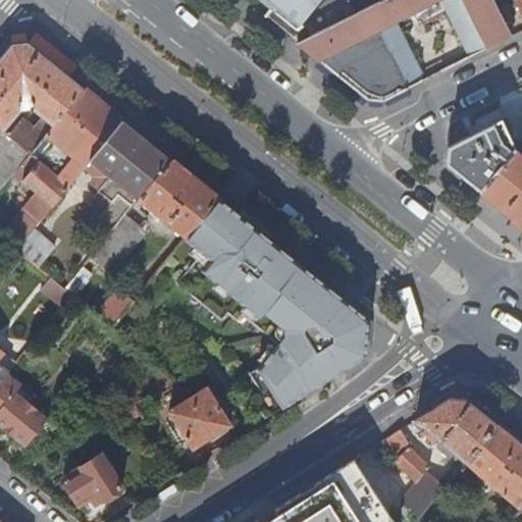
[(265,0),(299,28),(319,0),(265,0)]
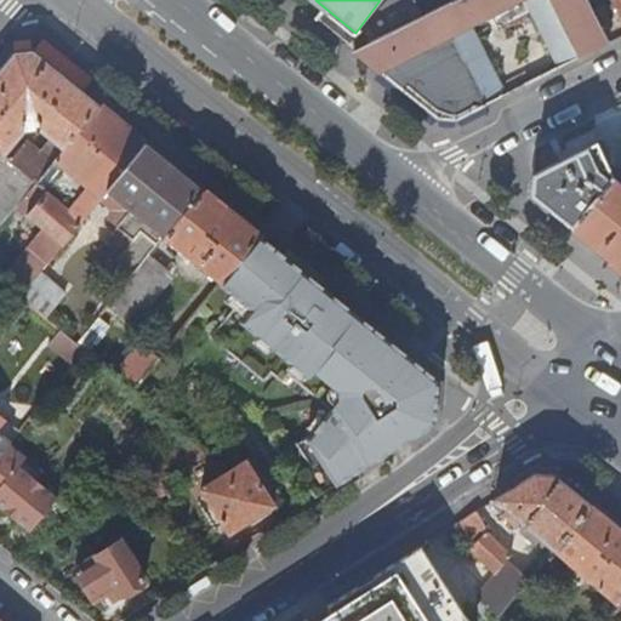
[(524,0),(463,0),(354,56),(437,121),(459,124),(485,110),(449,38),(524,0)]
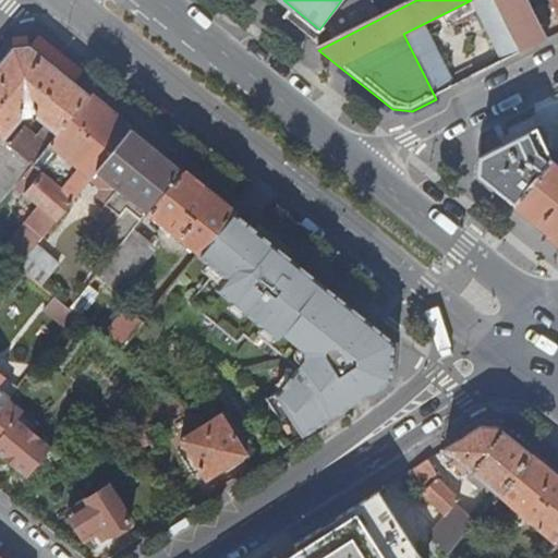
[(504,64),(548,41),(526,0),(471,0),(504,64)]
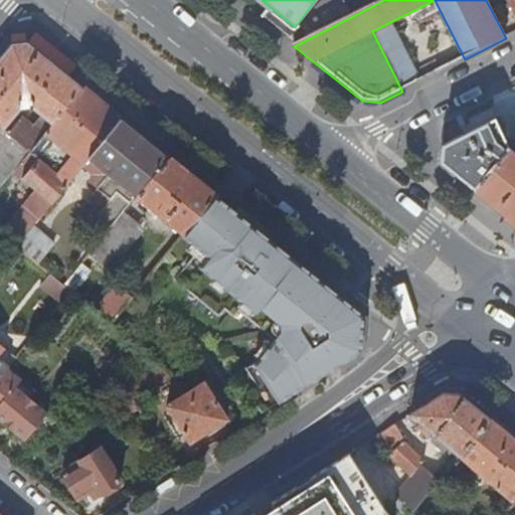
[(16,141),(30,153),(42,139),(23,123),(17,124),(13,120),(21,110),(32,109),(53,125),(83,89),(28,44),(13,47),(2,59),(0,62),(0,127),(2,130),(16,141)]
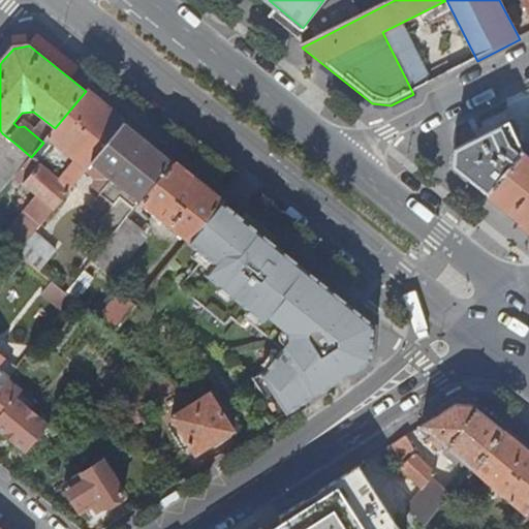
[(31,157),(40,165),(24,185),(34,193),(29,198),(34,204),(26,212),(24,210),(0,238),(0,239),(19,254),(36,232),(92,164),(125,124),(92,97),(86,91),(55,128),(43,143),(31,157)]
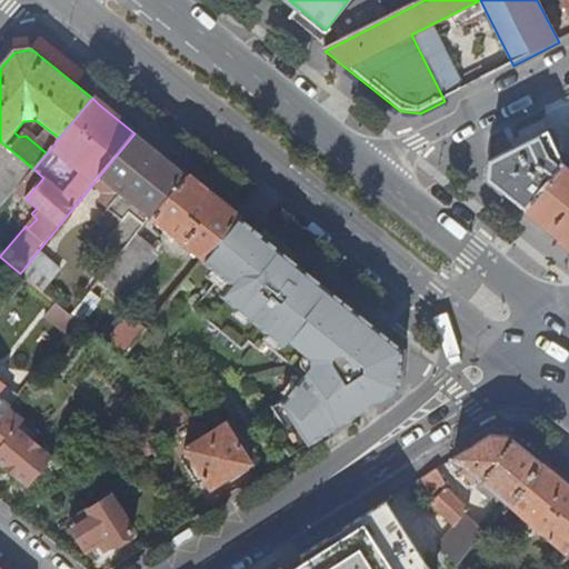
[(151,219),(187,176),(145,141),(135,133),(99,177),(121,196),(108,210),(121,222),(103,245),(119,259),(138,236),(146,227),(151,219)]
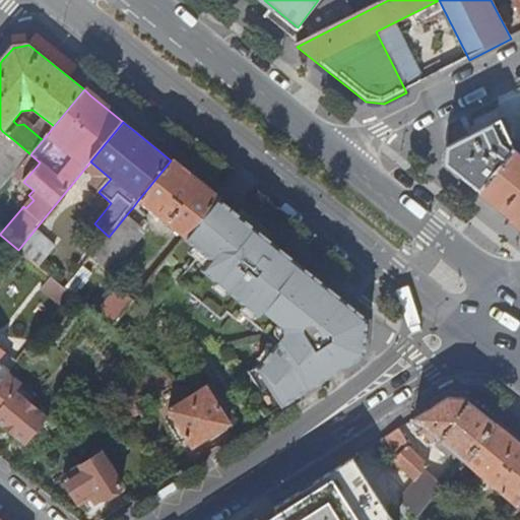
[(446,166),(479,193),(513,150),(499,122),(447,148),(446,166)]
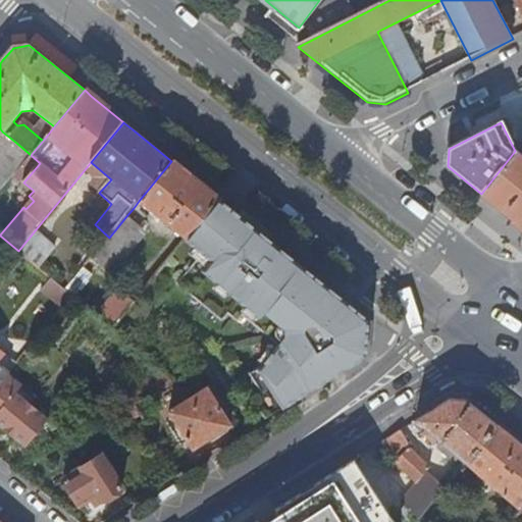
[(0,134),(2,132),(0,128),(0,192),(31,155),(16,143),(0,161),(0,134)]
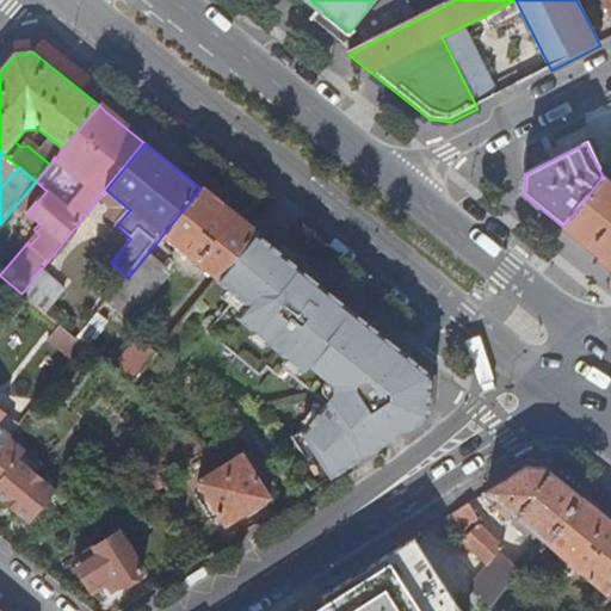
[(610,183),(603,177),(563,227),(610,264),(610,183)]
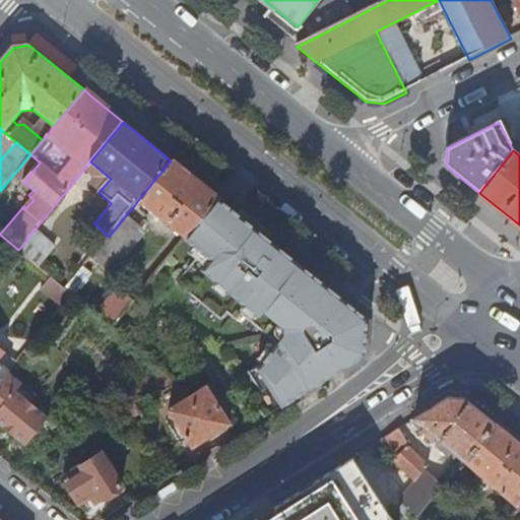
[(185,239),(218,199),(210,192),(171,160),(138,200),(185,239)]
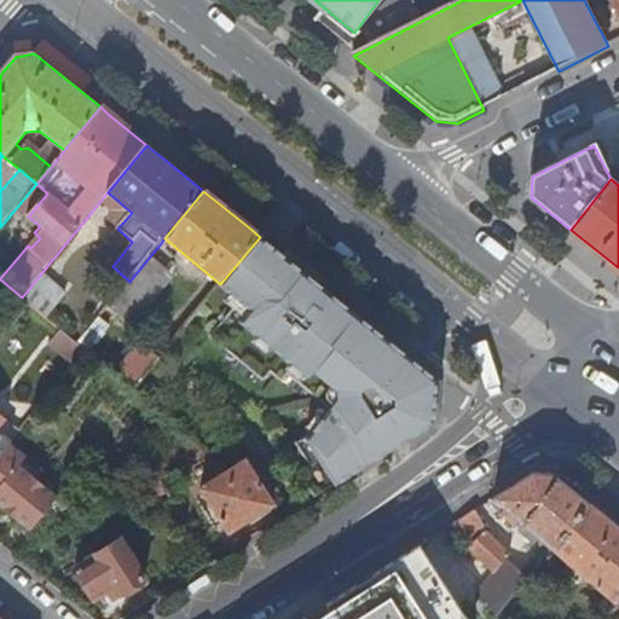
[(28,217),(22,223),(34,232),(40,226),(28,217)]
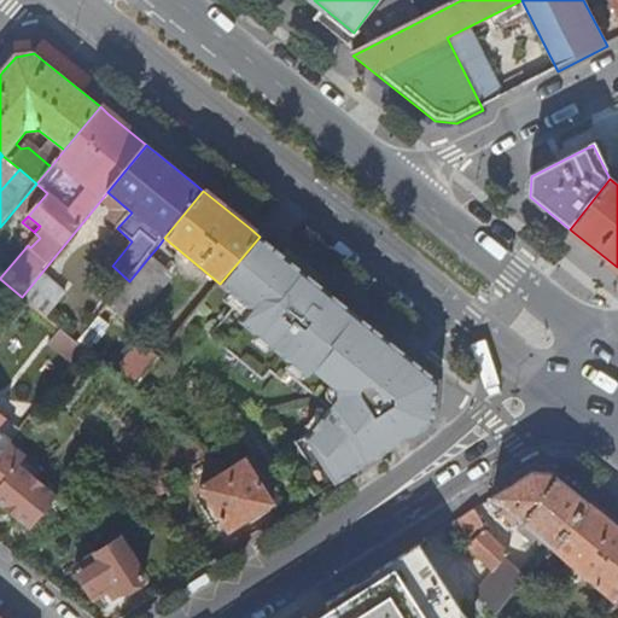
[(220,284),(219,285),(239,302),(210,337),(263,379),(270,371),(281,379),(287,372),(331,407),(308,436),(297,443),(312,465),(299,472),(315,497),(347,478),(389,450),(420,431),(433,423),(435,379),(423,369),(397,349),(355,314),(315,283),(260,237),(220,284)]
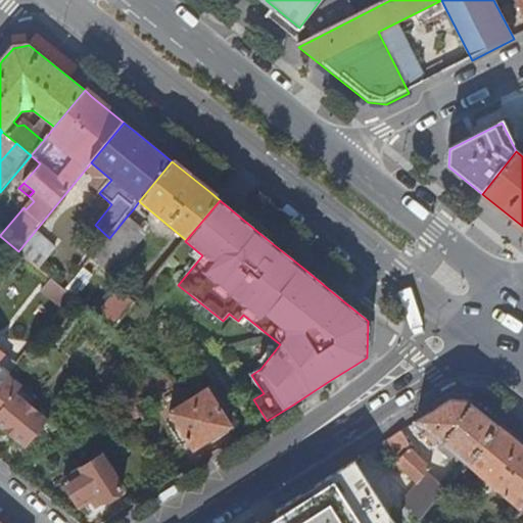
[(148,234),(135,224),(127,217),(109,238),(91,259),(111,277),(148,234)]
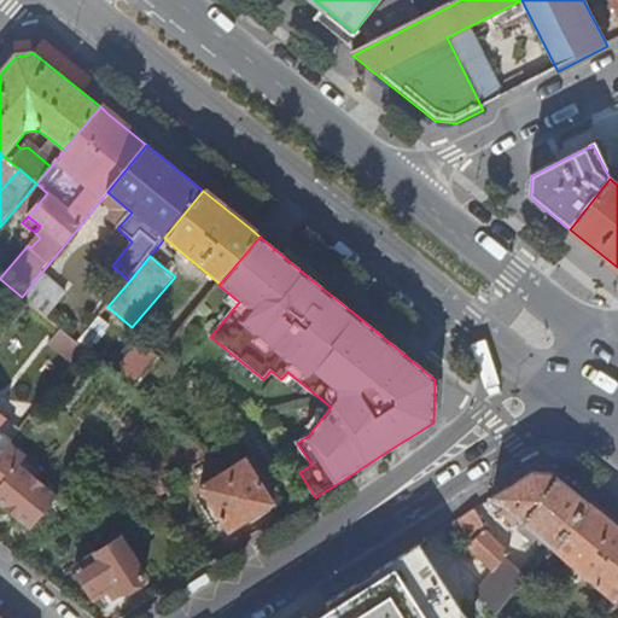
[(66,292),(42,272),(22,297),(31,304),(46,316),(66,292)]
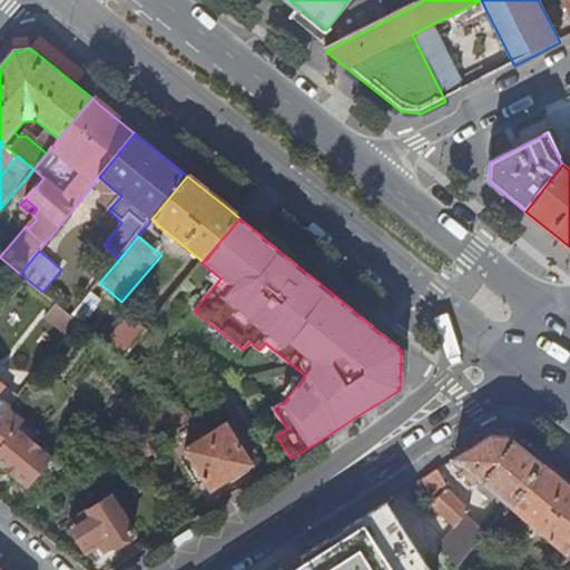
[(80,323),(81,324),(100,302),(91,294),(72,316),(80,323)]
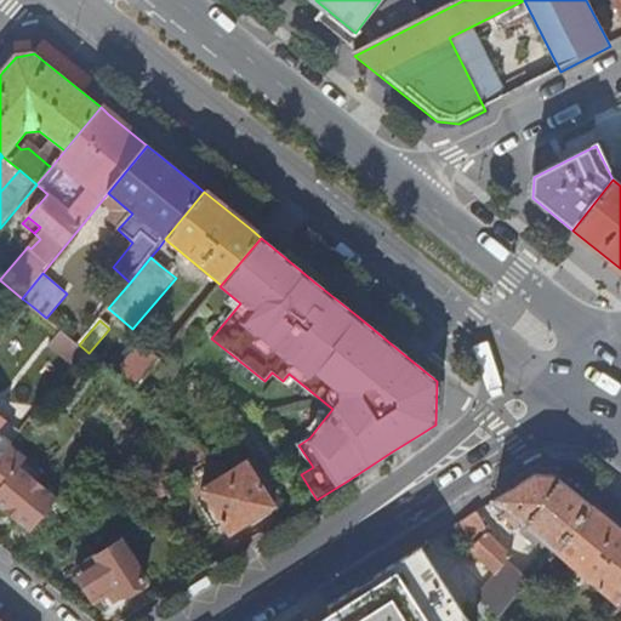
[(79,345),(63,331),(51,346),(75,366),(87,352),(79,345)]
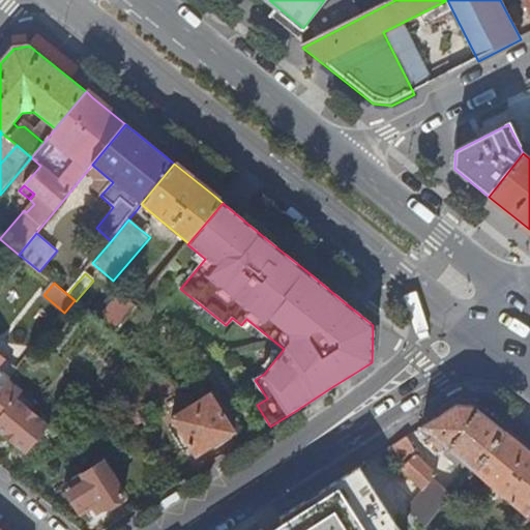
[(137,306),(120,293),(98,320),(115,333),(137,306)]
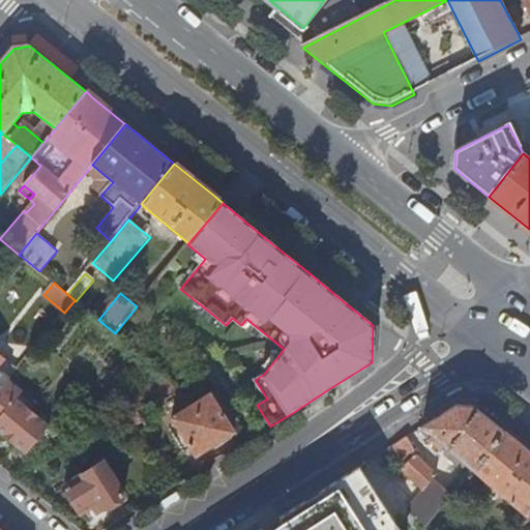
[(8,382),(18,371),(0,356),(0,391),(2,389),(8,382)]
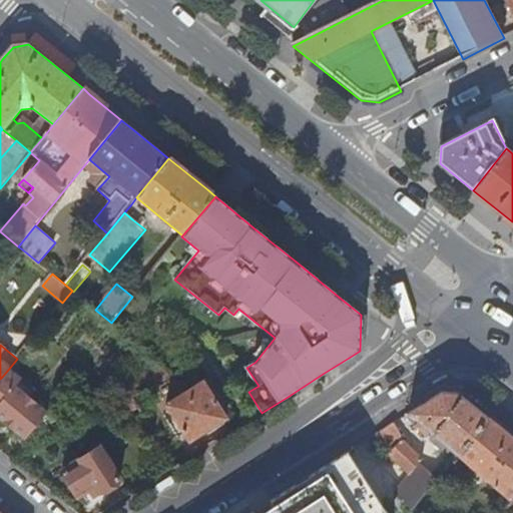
[(15,385),(14,387),(2,377),(0,379),(0,418),(25,440),(48,412),(15,385)]
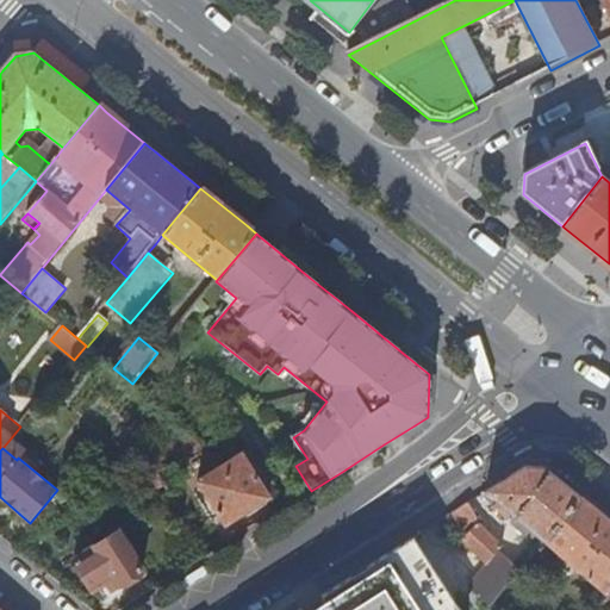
[(243,454),(199,481),(210,497),(209,498),(216,510),(217,510),(228,526),(271,497),(243,454)]
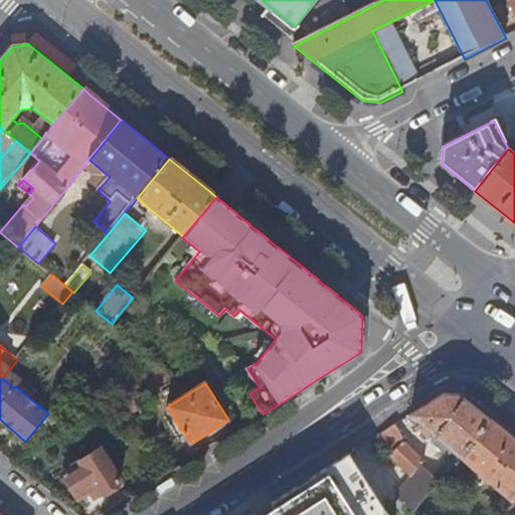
[(421,423),(435,435),(456,453),(447,464),(451,467),(461,456),(491,419),(461,395),(445,394),(420,409),(411,415),(421,423)]
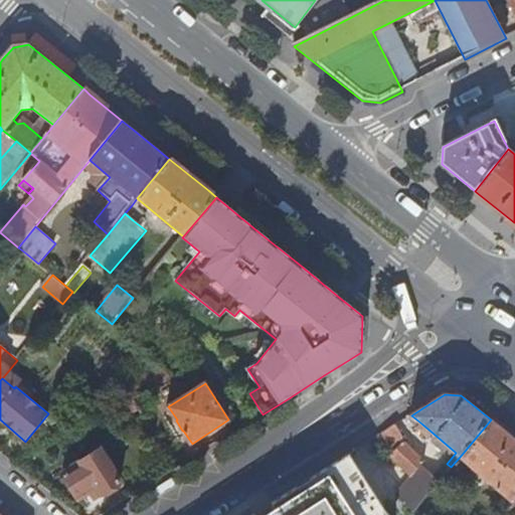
[(498,514),(497,514),(495,514),(514,514),(514,439),(502,428),(491,419),(461,456),(514,501),(501,514),(498,514)]
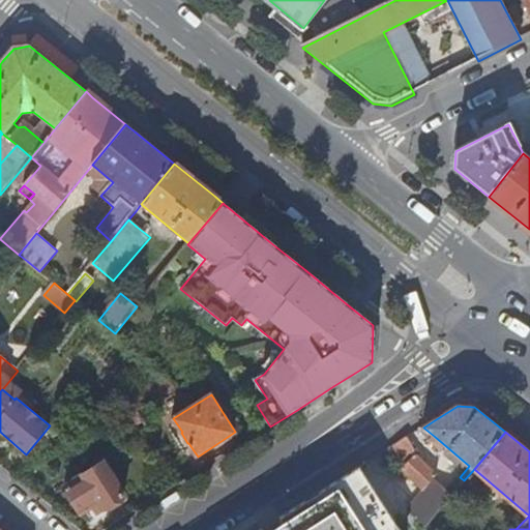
[(447,447),(434,436),(430,441),(443,452),(447,447)]
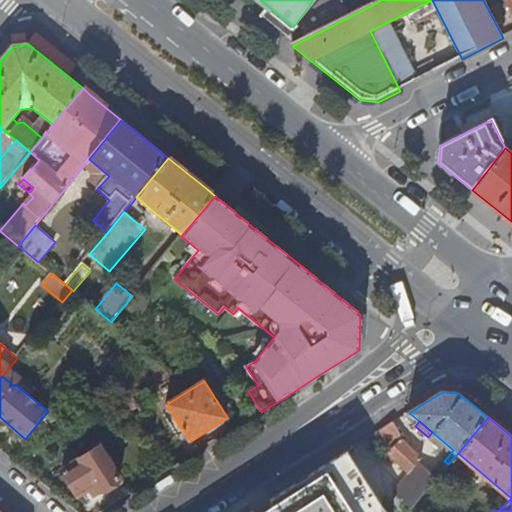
[(400,432),(394,423),(380,432),(386,441),(400,432)]
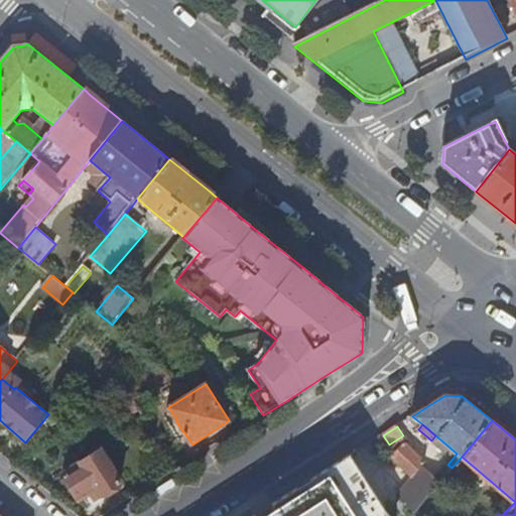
[(403,443),(391,457),(413,477),(396,496),(415,512),(440,483),(421,467),(425,463),(403,443)]
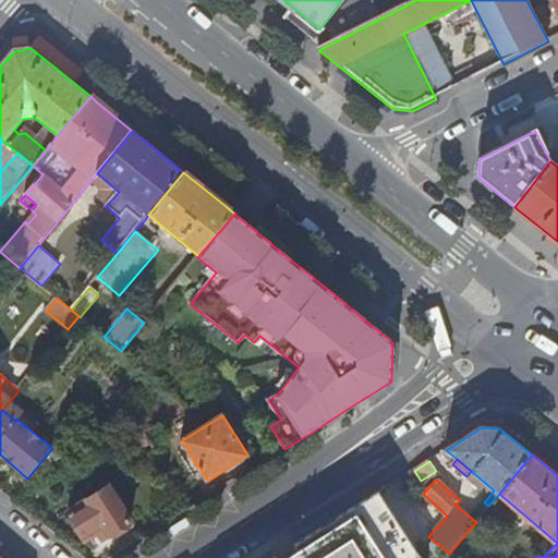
[(109,488),(69,513),(85,540),(97,532),(102,541),(132,523),(109,488)]
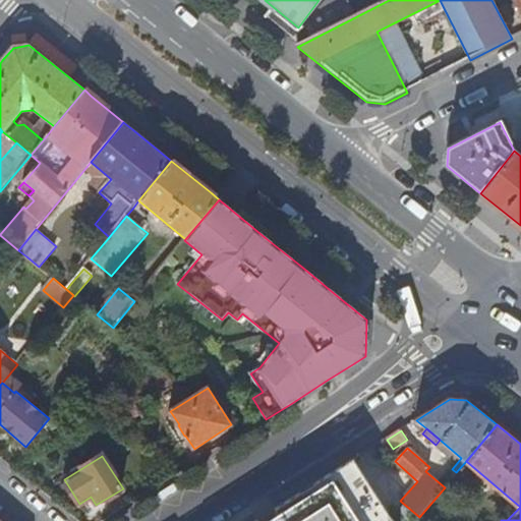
[(394,520),(395,520),(354,460),(273,512),(277,518),(272,520),(394,520)]
